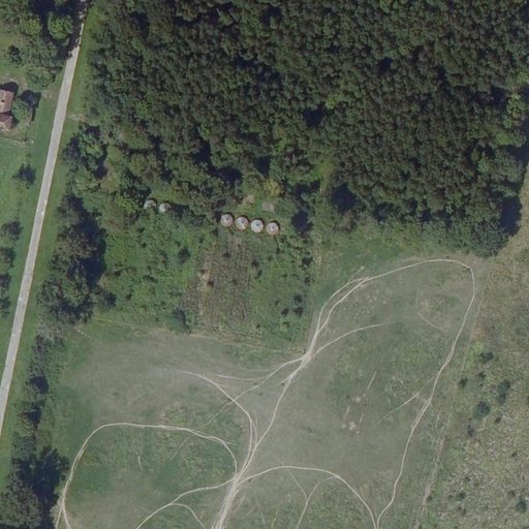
[(16,89),(0,85),(0,96),(2,97),(0,105),(0,125),(12,128),(13,118),(9,117),(16,89)]
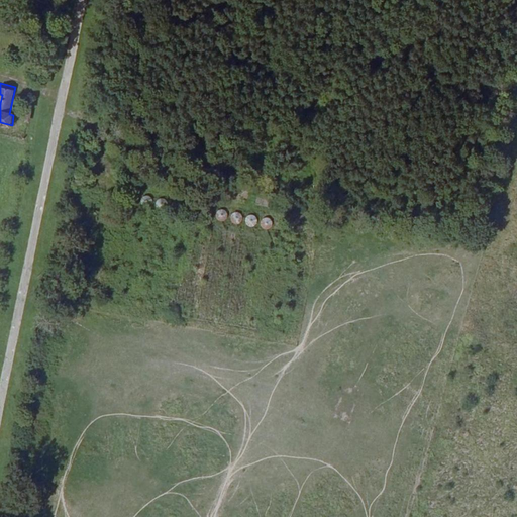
[(151,205),(153,197),(143,194),(141,202),(151,205)]
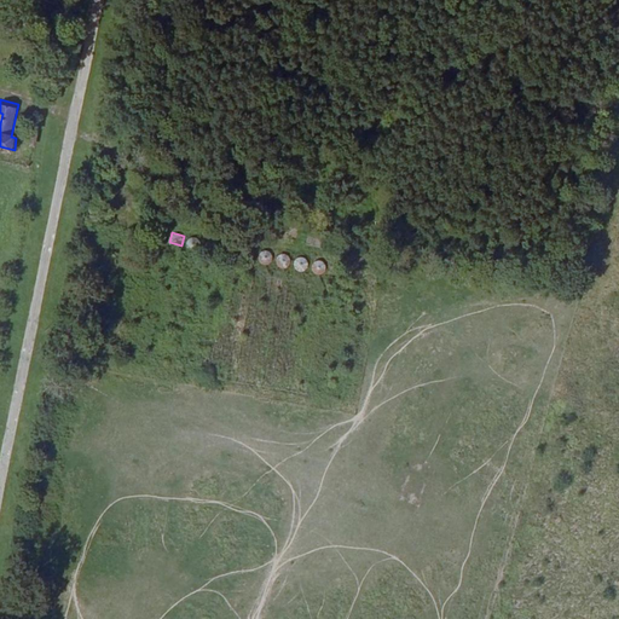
[(306,246),(322,247),(323,235),(307,233),(306,246)]
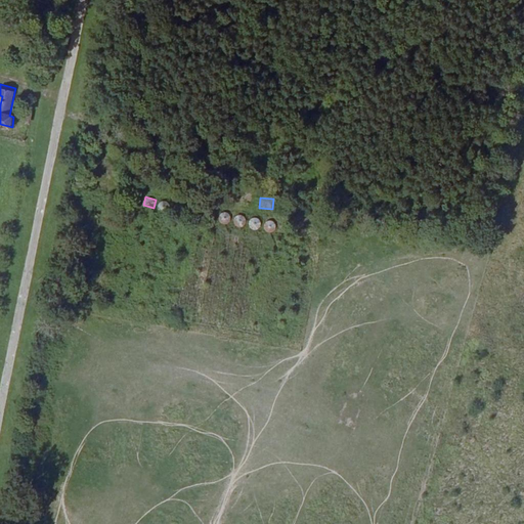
[(158,210),(167,211),(169,202),(160,201),(158,210)]
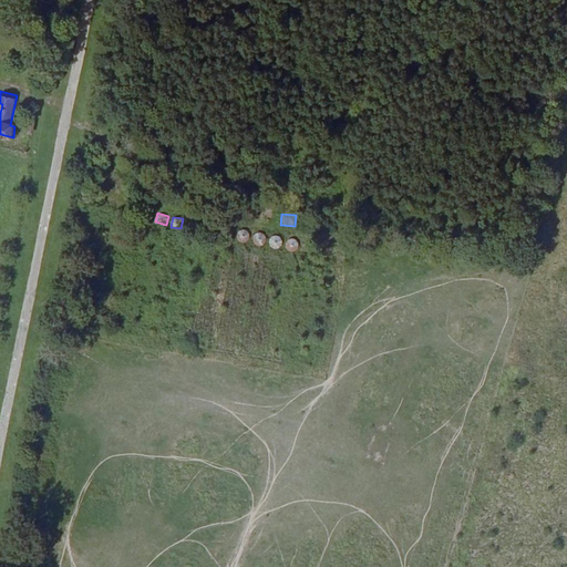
[(272,248),(282,245),(278,235),(269,238),(272,248)]
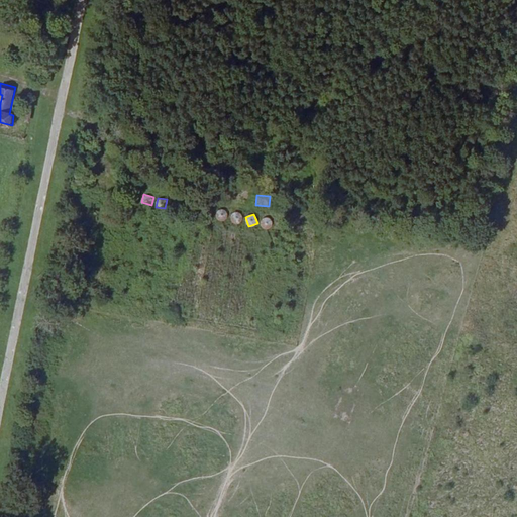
[(261,219),(263,228),(272,227),(271,217),(261,219)]
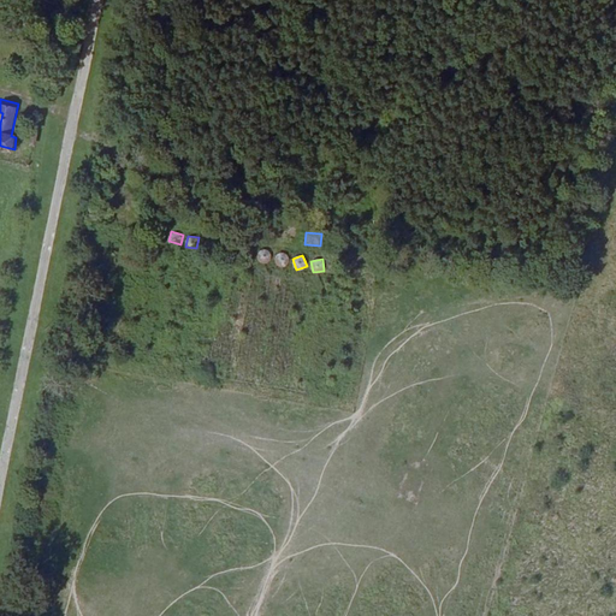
All buildings are outlined.
